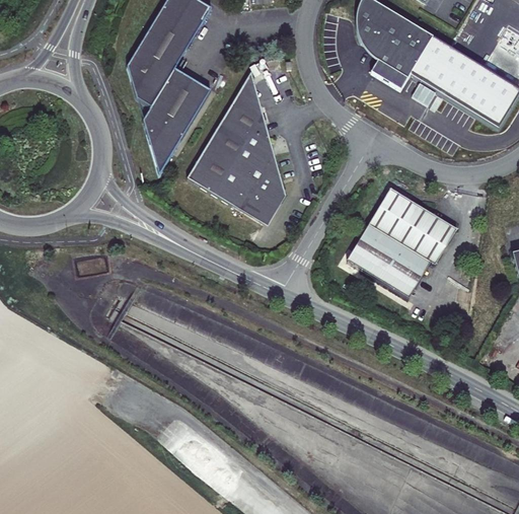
[(143,119),(159,174),(210,88),(174,67),(203,21),(211,7),(199,0),(166,0),(128,65),(137,96),(151,105),(143,119)]
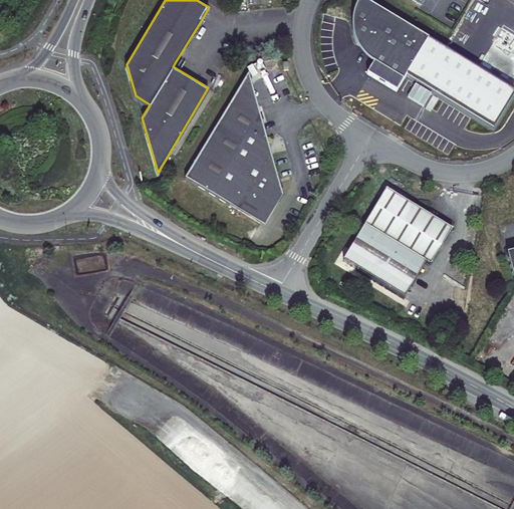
[(429,34),(370,0),(357,0),(354,5),(352,16),(353,29),(356,40),(377,52),(373,58),(367,69),(397,87),(429,34)]
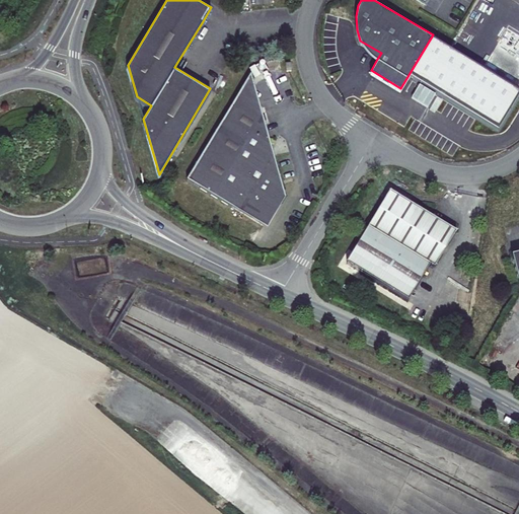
[(368,51),(377,59),(381,53),(360,41),(362,43),(368,51)]
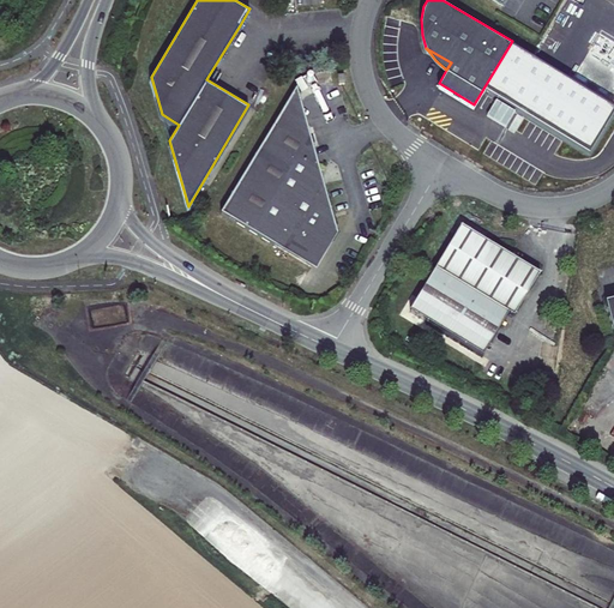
[(296,83),(222,209),(278,242),(282,236),(289,240),(287,244),(308,257),(332,218),(323,186),(319,192),(311,187),(321,170),(317,154),(306,118),(288,107),(299,89),(296,83)]
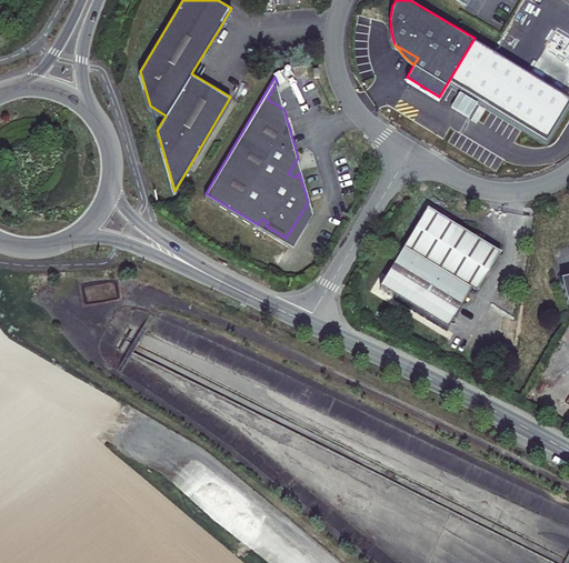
[(267,99),(283,109),(277,82),(267,99)]
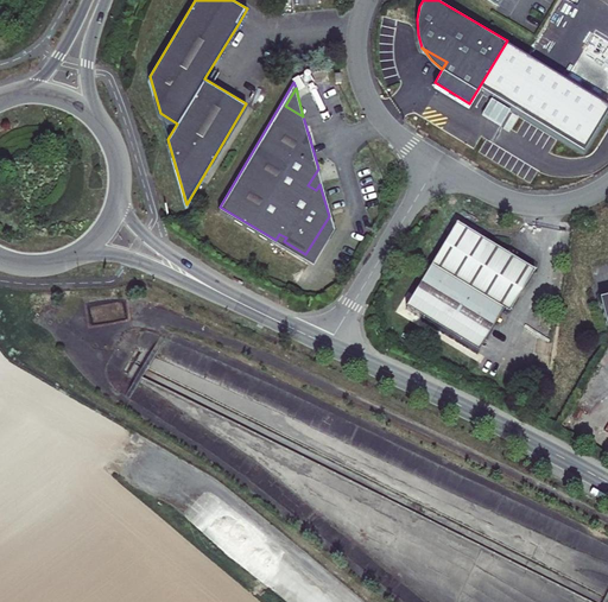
[(322,181),(318,169),(308,185),(316,190),(320,184),(322,181)]
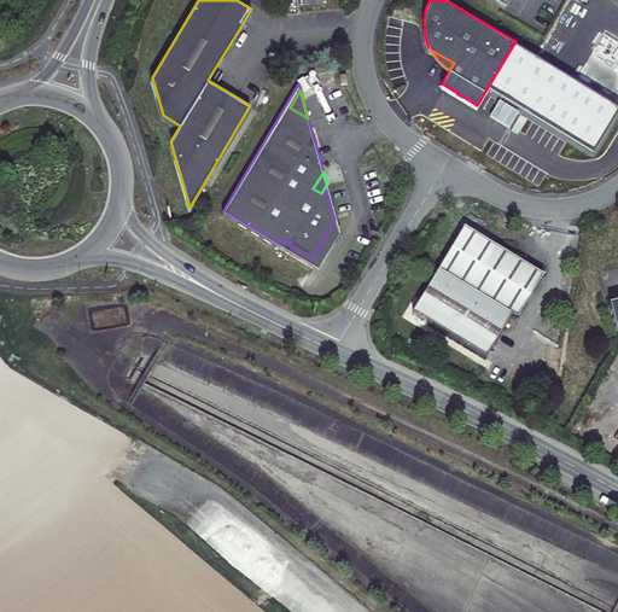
[(289,245),(287,249),(309,262),(319,267),(340,231),(327,184),(325,187),(334,220),(310,258),(289,245)]
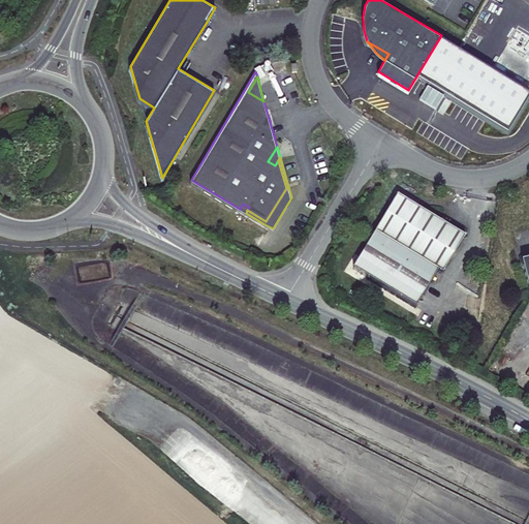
[(353,264),(416,302),(438,265),(443,268),(465,230),(424,206),(398,190),(353,264)]
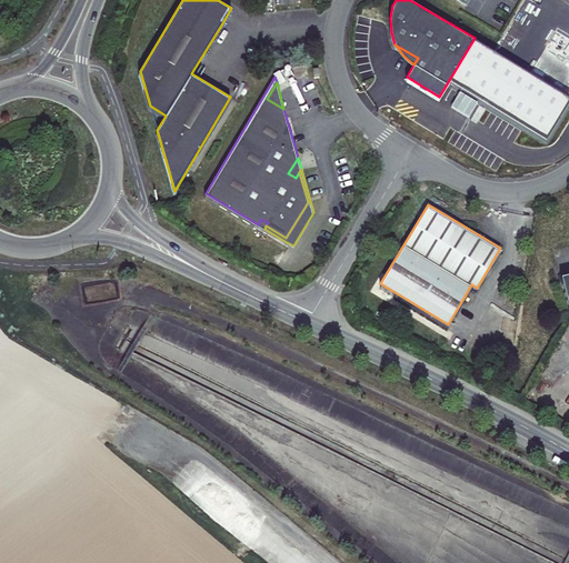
[(258,224),(265,229),(266,225),(268,222),(261,219),(258,224)]
